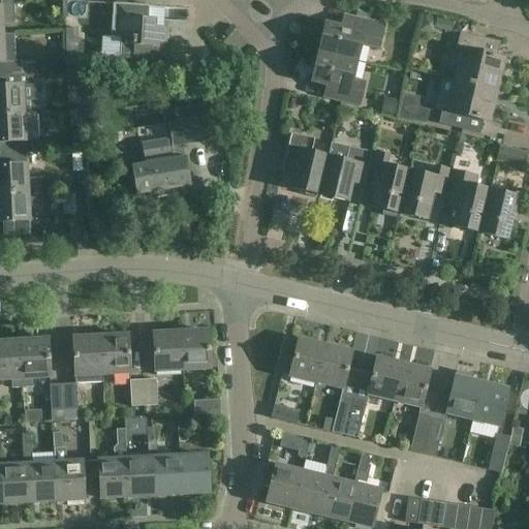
[(12,0),(0,0),(0,35),(3,35),(3,26),(14,25),(12,0)]
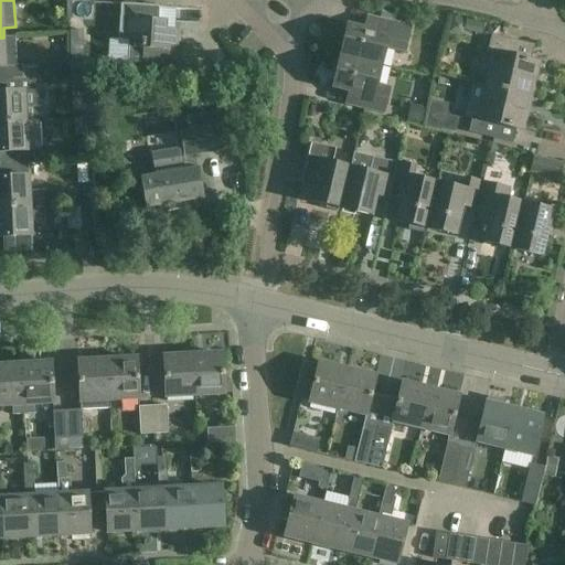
[(120,6),(118,41),(130,41),(129,63),(141,64),(177,66),(179,31),(164,30),(166,22),(176,22),(176,9),(158,8),(120,6)]
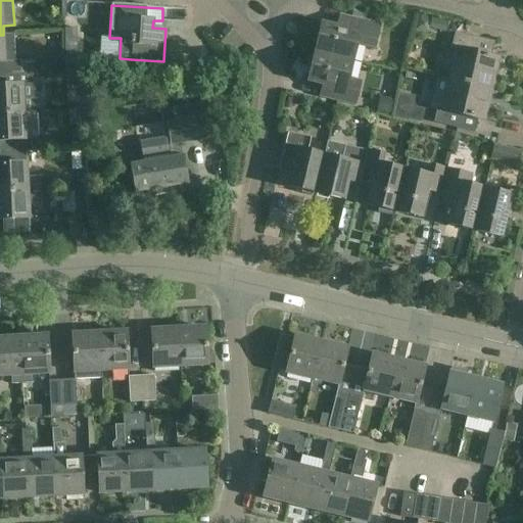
[(380,26),(347,17),(344,30),(323,25),(316,52),(353,61),(358,46),(374,50),(380,26)]
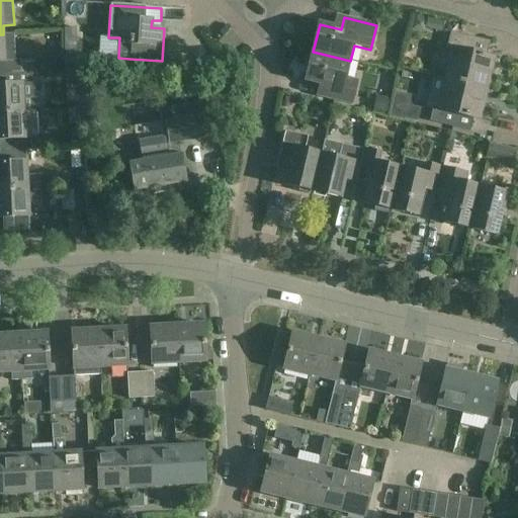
[(76,28),(63,28),(64,66),(76,65),(76,28)]
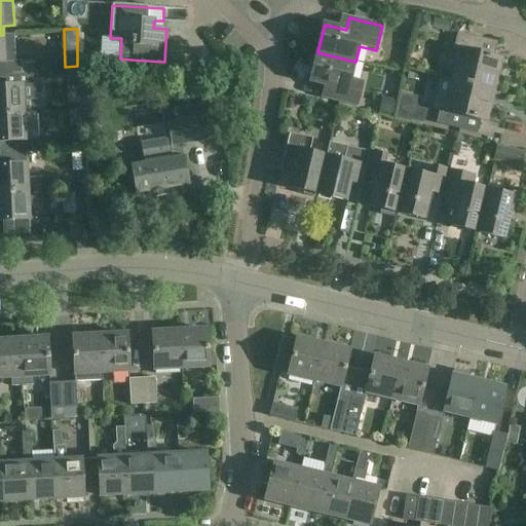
[(461,49),(454,78),(453,79),(492,89),(500,58),(493,55),(497,41),(485,38),(459,32),(455,48),(461,49)]
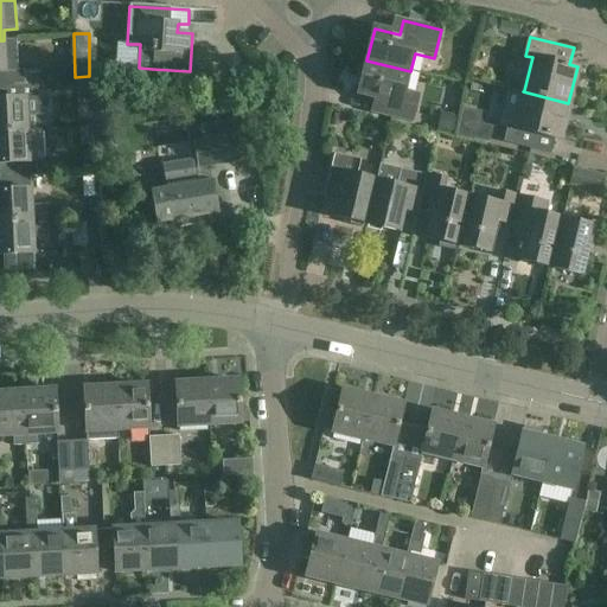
[(4,40),(0,40),(0,87),(24,85),(24,70),(18,71),(17,39),(4,40)]
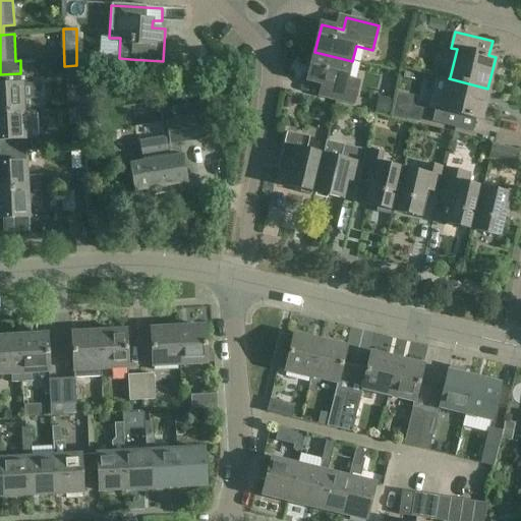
[(352,61),(314,52),(307,80),(320,83),(317,97),(326,99),(353,106),(359,79),(348,76),(352,61)]
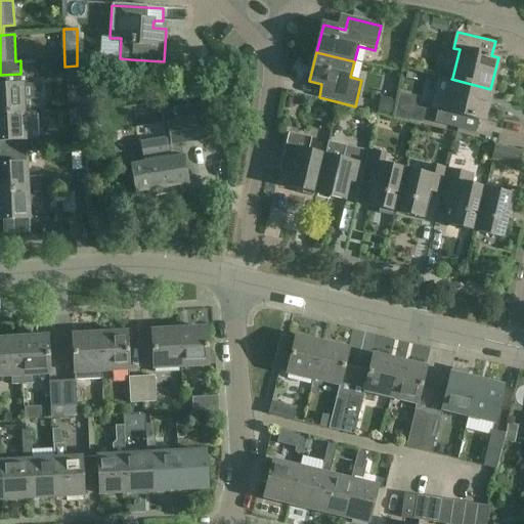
[(20,74),(0,75),(0,114),(37,112),(36,84),(34,84),(33,74),(20,74)]
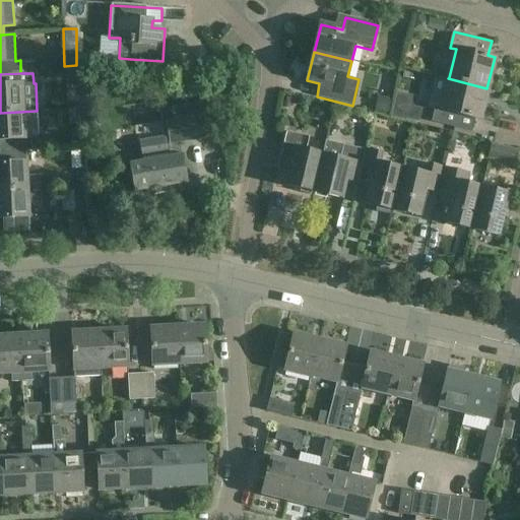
[(436,74),(428,106),(435,107),(431,120),(458,127),(472,131),(475,117),(479,118),(486,88),(448,78),(449,77),(436,74)]
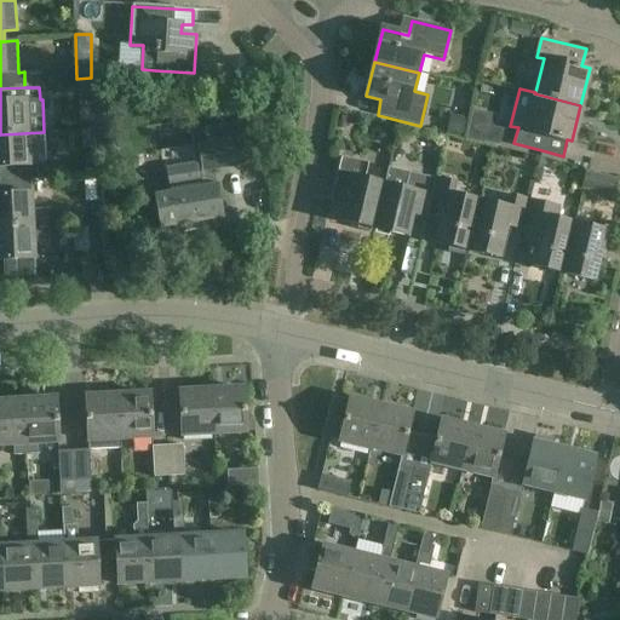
[(499,131),(487,130),(489,114),(468,110),(463,136),(497,142),(499,131)]
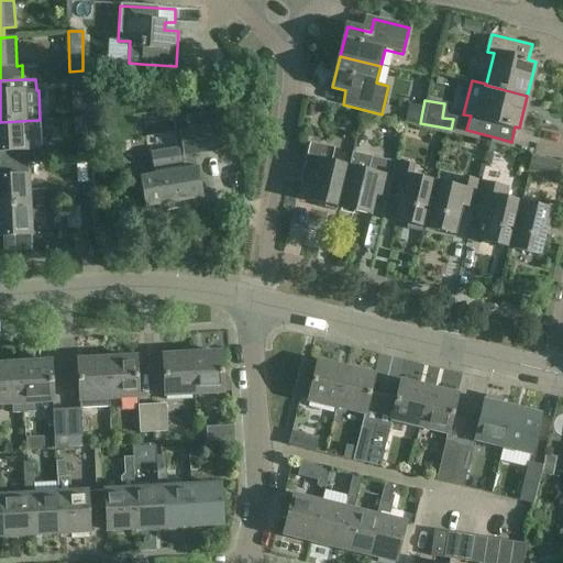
[(231,108),(186,116),(188,129),(178,131),(184,156),(227,148),(223,124),(234,122),(231,108)]
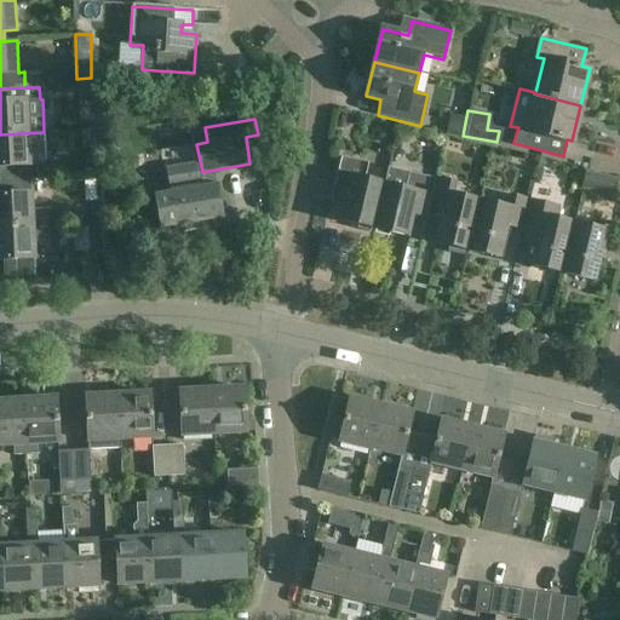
[(98,148),(97,131),(81,131),(82,149),(98,148)]
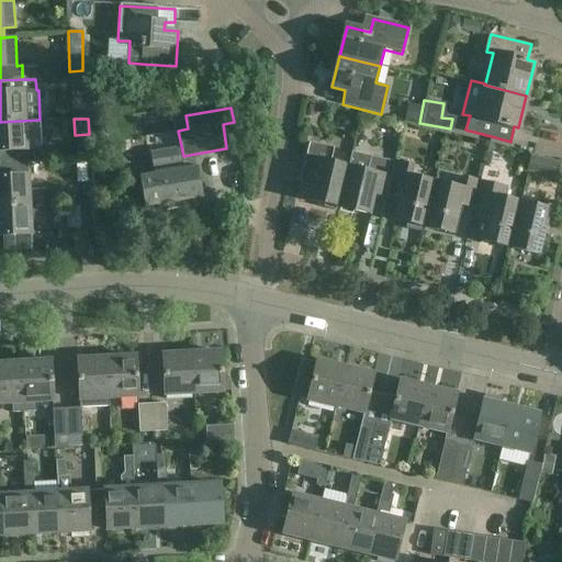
[(40,120),(0,122),(0,165),(27,164),(42,163),(42,150),(40,120)]
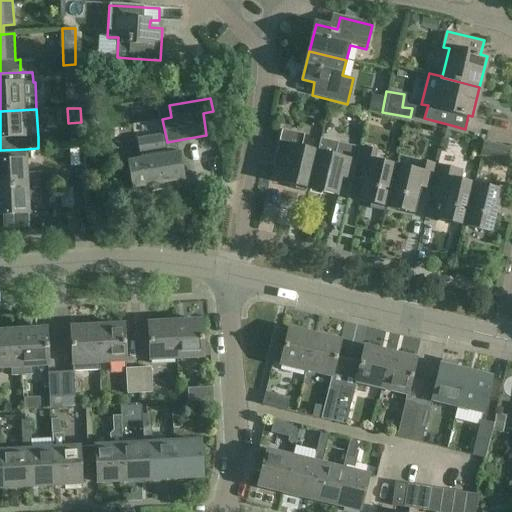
[(166,155),(160,120),(133,124),(139,159),(127,162),(132,189),(151,186),(152,192),(171,189),(170,188),(169,188),(168,183),(185,180),(180,153),(166,155)]
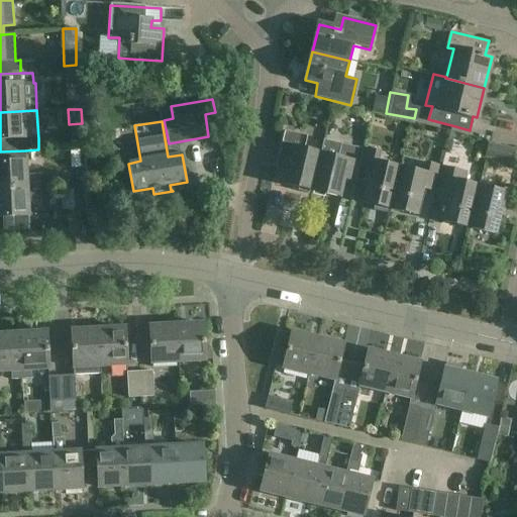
[(311,191),(320,153),(304,149),(308,136),(285,131),(279,160),(290,163),(284,185),(311,191)]
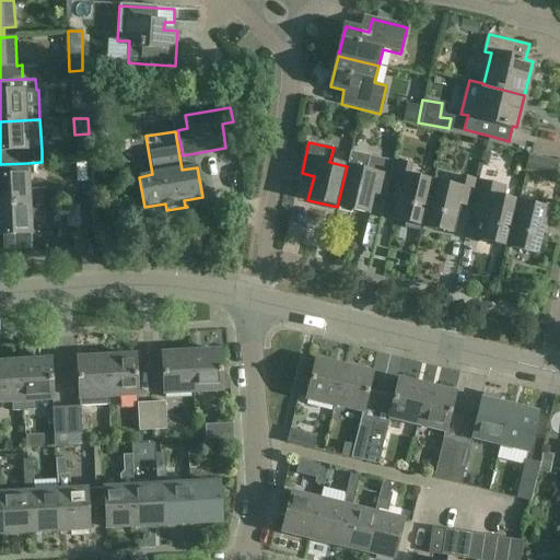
[(387,188),(394,161),(351,151),(348,166),(347,166),(337,207),(369,214),(374,190),(386,194),(387,188)]
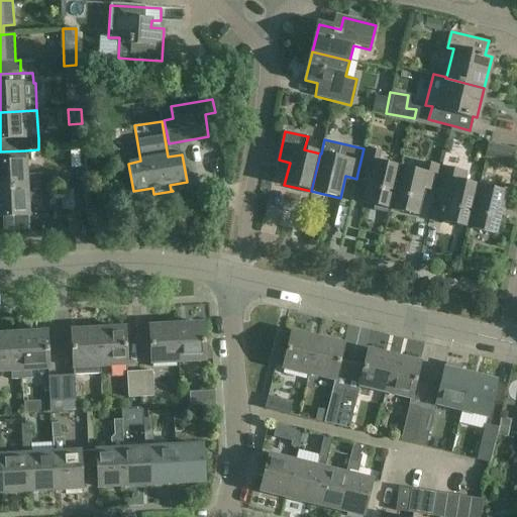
[(513,149),(488,143),(484,158),(510,164),(513,149)]
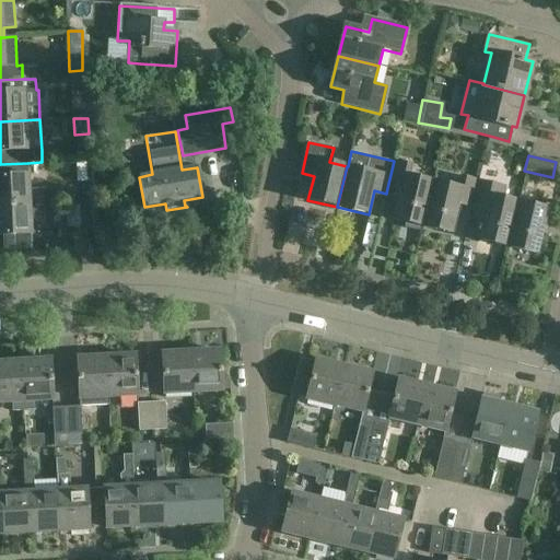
[(394,161),(387,188),(400,191),(394,220),(405,223),(404,228),(418,231),(419,226),(422,226),(431,194),(433,183),(419,178),(420,174),(411,173),(412,165),(394,161)]
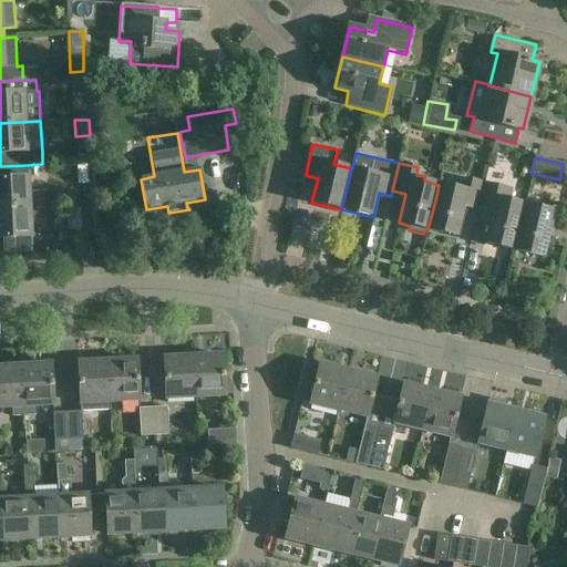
[(28,165),(0,166),(0,208),(44,206),(43,192),(30,193),(28,165)]
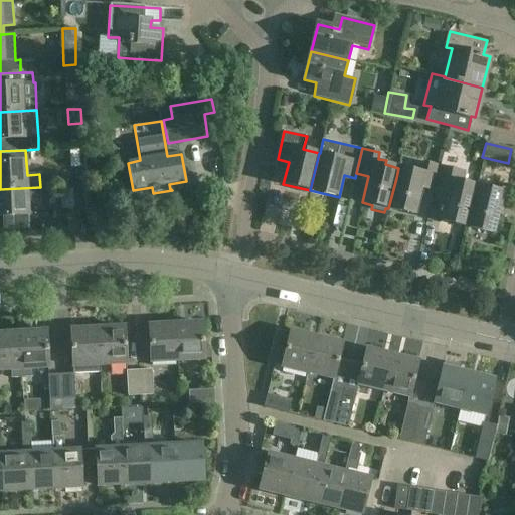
[(422,189),(434,192),(440,166),(439,166),(439,167),(424,163),(421,173),(398,168),(388,208),(416,215),(422,189)]
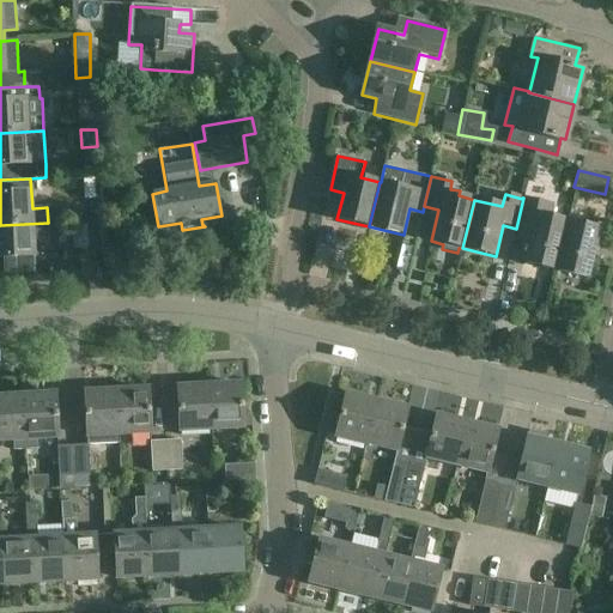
[(553,205),(523,198),(516,229),(529,231),(522,262),(554,271),(566,222),(551,217),(553,205)]
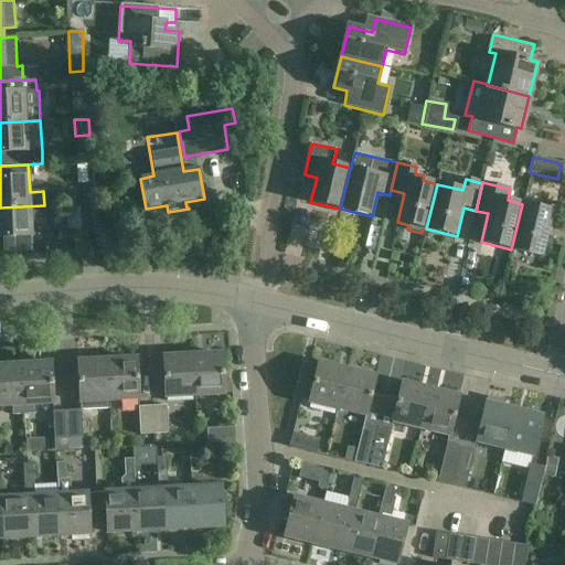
[(74,190),(48,191),(49,205),(74,204),(74,190)]
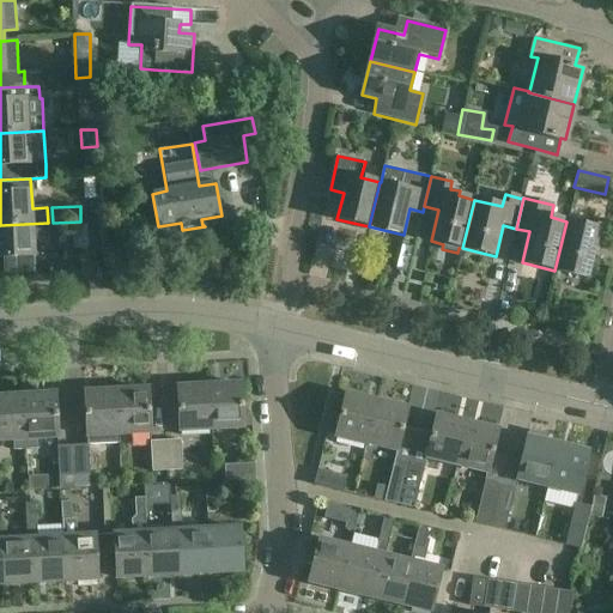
[(86,224),(72,224),(73,250),(102,249),(101,220),(85,220),(86,224)]
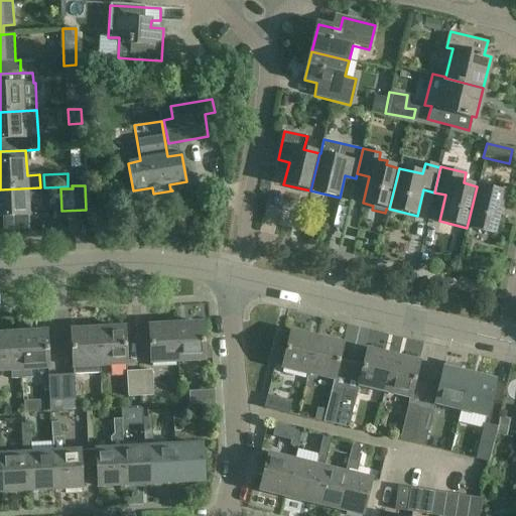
[(477,186),(467,228),(494,234),(504,192),(477,186)]
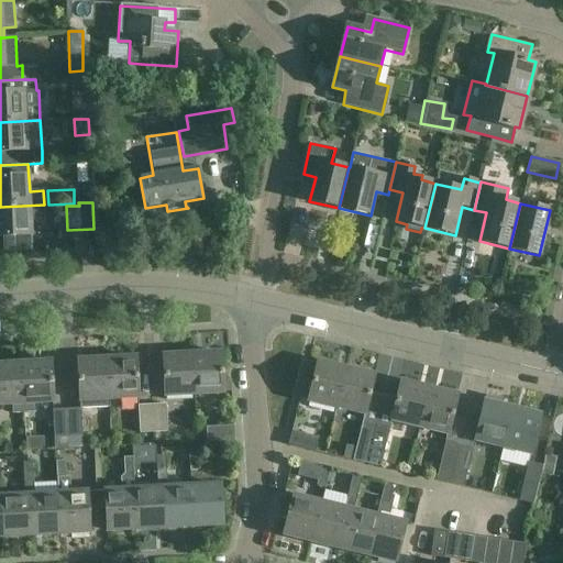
[(44,205),(0,207),(0,236),(3,238),(3,251),(32,249),(31,221),(45,221),(44,205)]
